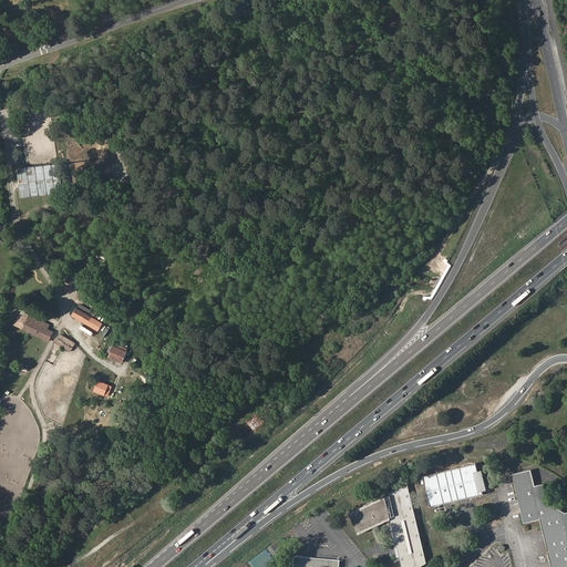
[(61,184),(65,183),(64,172),(60,172),(59,165),(18,169),(21,197),(62,193),(61,184)]
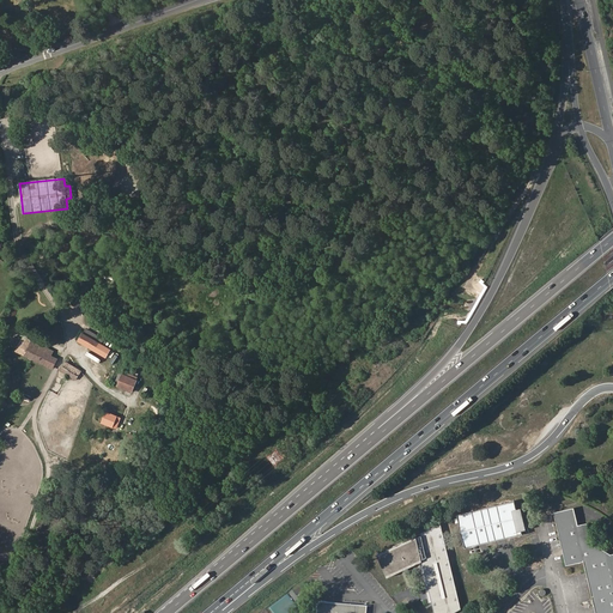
[(25,327),(20,337),(23,338),(40,346),(41,344),(44,337),(25,327)]
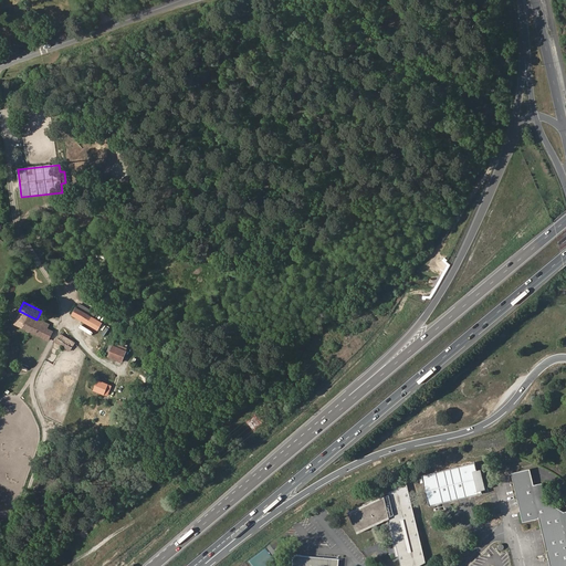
[(98,331),(103,323),(91,316),(93,313),(79,304),(73,315),(98,331)]
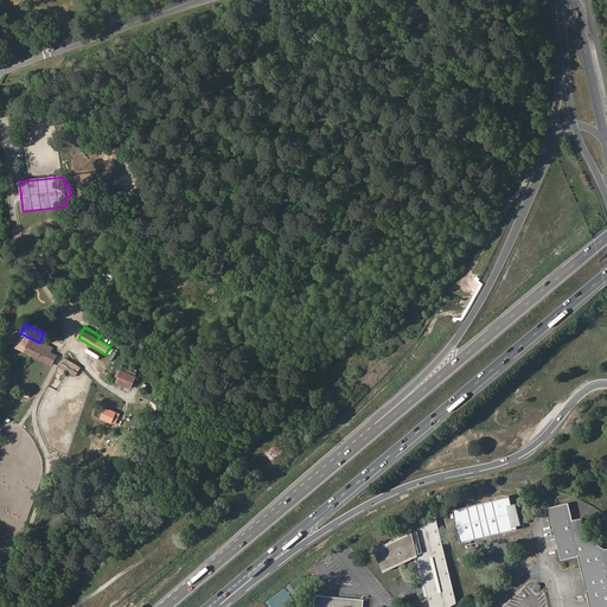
[(57,356),(49,351),(38,345),(39,343),(23,334),(17,347),(51,365),(57,356)]
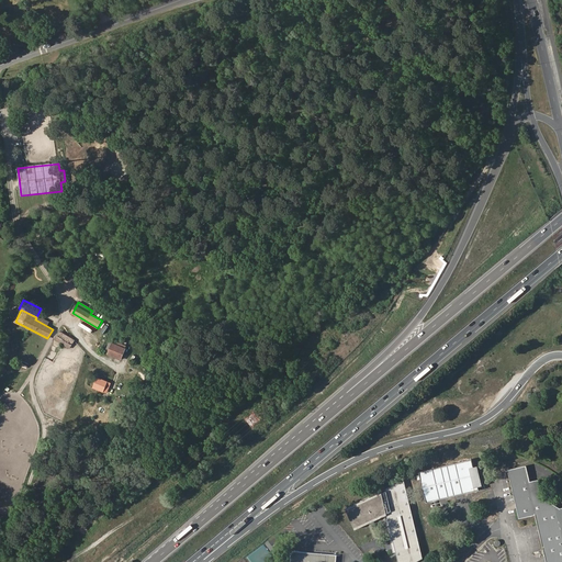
[(48,321),(37,315),(36,317),(35,319),(45,325),(48,321)]
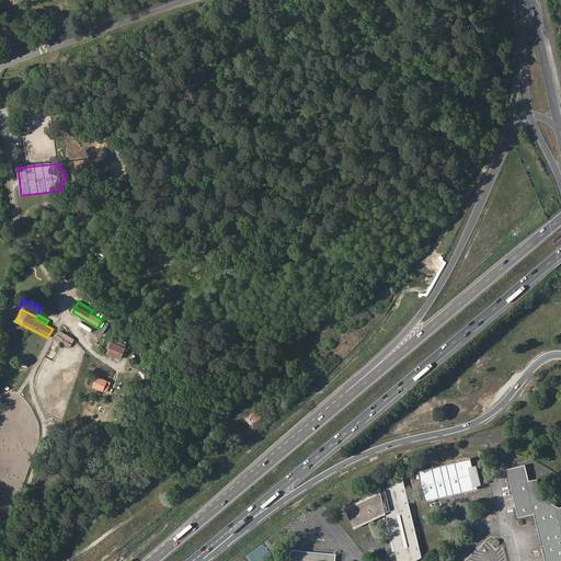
[(55,339),(69,347),(75,340),(59,331),(55,339)]
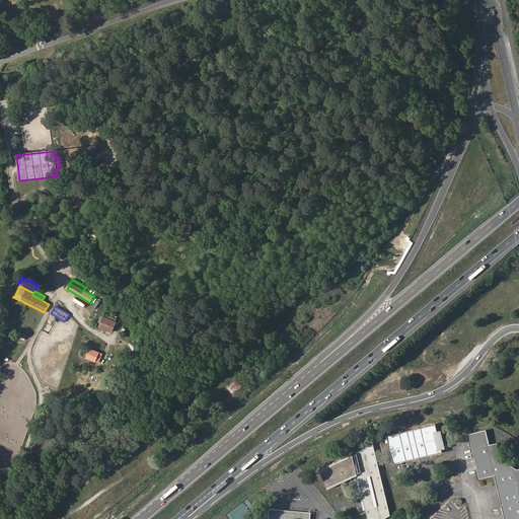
[(97,325),(112,331),(117,319),(105,314),(104,317),(101,316),(97,325)]
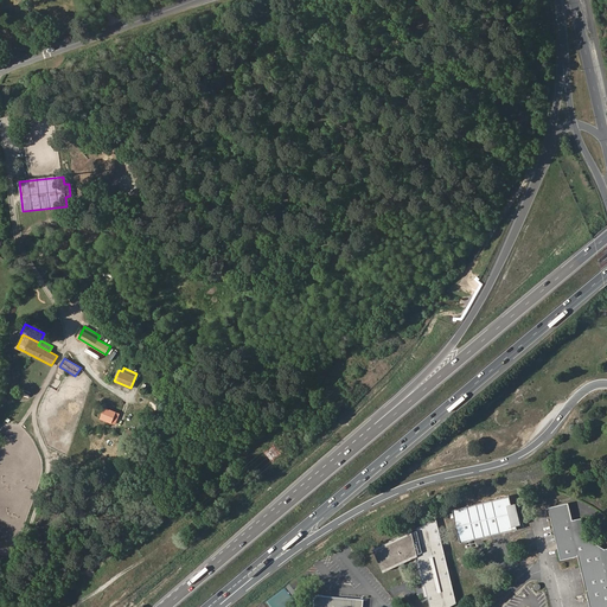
[(101,419),(115,425),(120,414),(106,408),(101,419)]
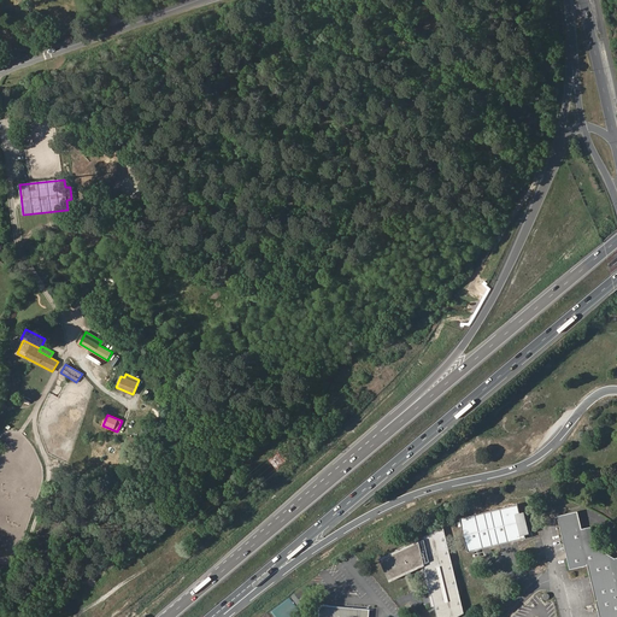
[(134,446),(140,448),(144,438),(137,435),(136,439),(129,436),(128,441),(135,444),(134,446)]
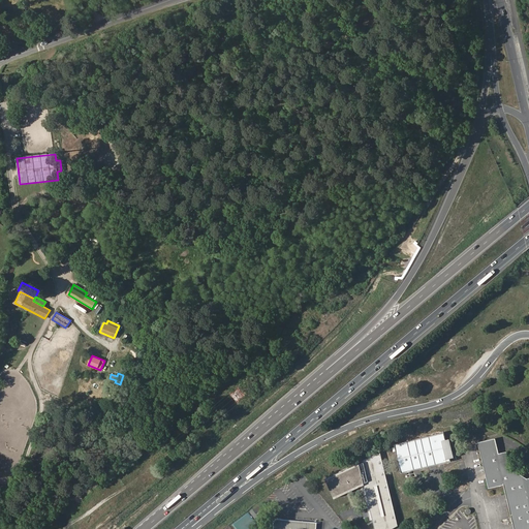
[(452,460),(446,442),(445,435),(396,445),(402,474),(452,463),(452,460)]
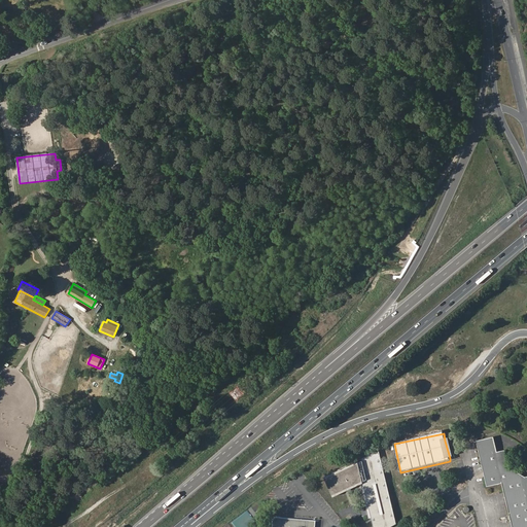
[(526,526),(526,478),(508,466),(507,464),(504,451),(498,453),(497,453),(493,438),(478,442),(488,487),(502,484),(513,526),(526,526)]
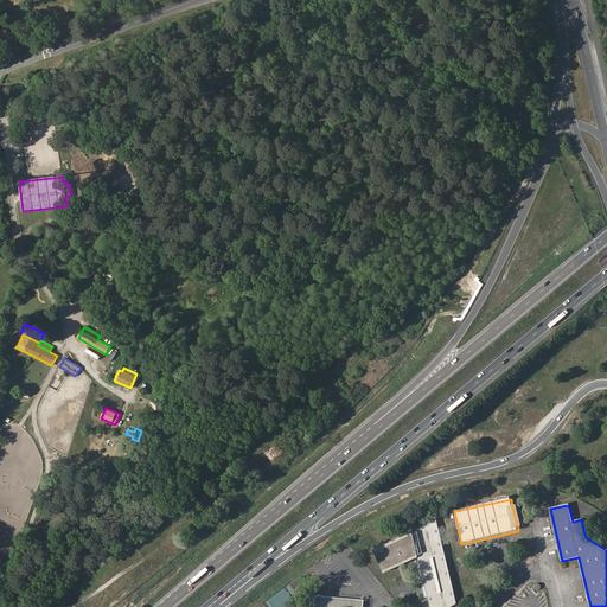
[(518,528),(523,526),(517,506),(512,508),(518,528)]
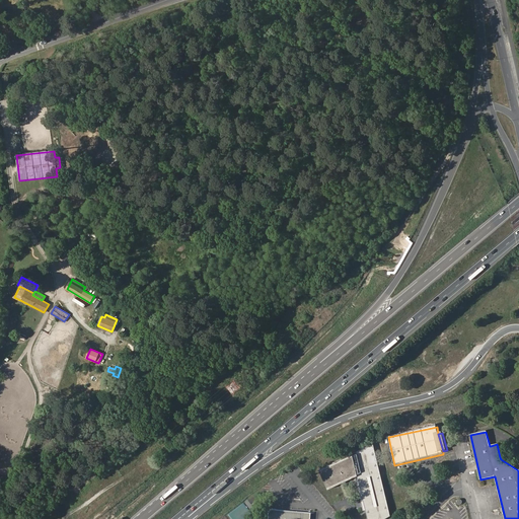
[(364,510),(367,510),(369,518),(373,518),(377,517),(385,515),(385,513),(390,510),(375,444),(329,464),(330,466),(321,470),(328,487),(359,473),(360,478),(357,479),(364,510)]
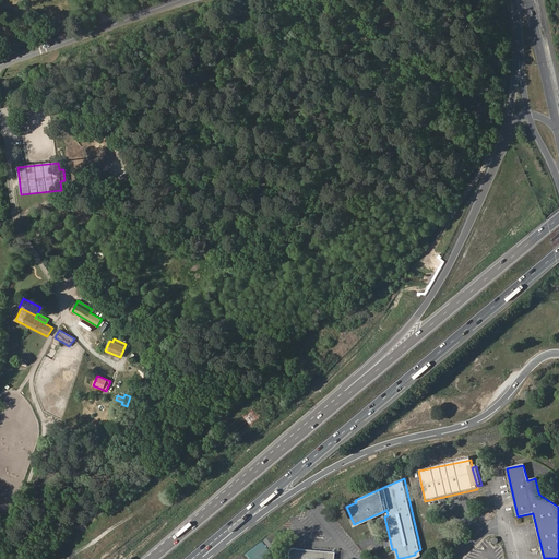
[(333,558),(334,552),(293,548),(292,549),(290,550),(289,551),(289,554),(288,558),(333,558)]
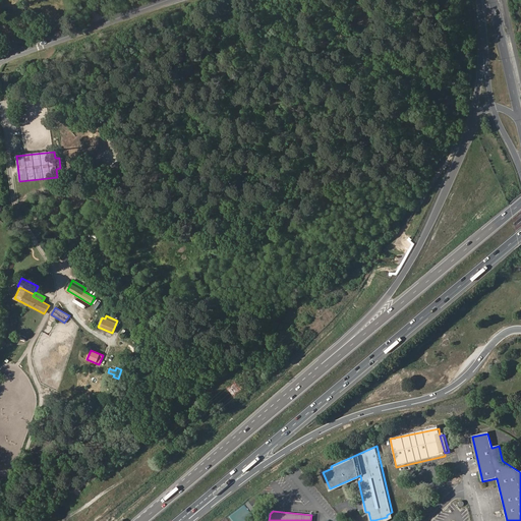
[(374,520),(387,520),(393,518),(392,512),(387,515),(387,517),(379,519),(374,520)]
